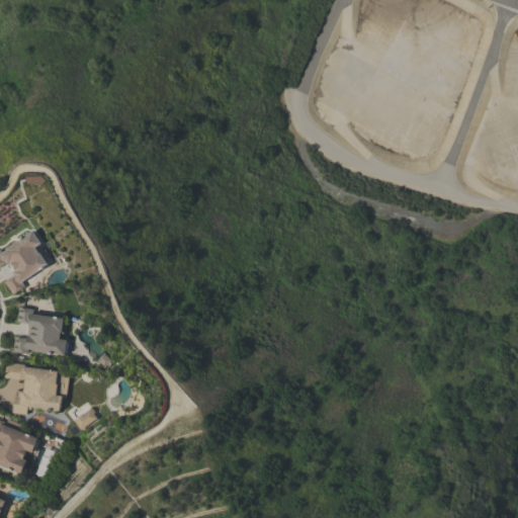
[(0,251),(0,266),(5,263),(13,276),(4,282),(11,294),(50,269),(37,249),(42,246),(33,231),(0,251)]
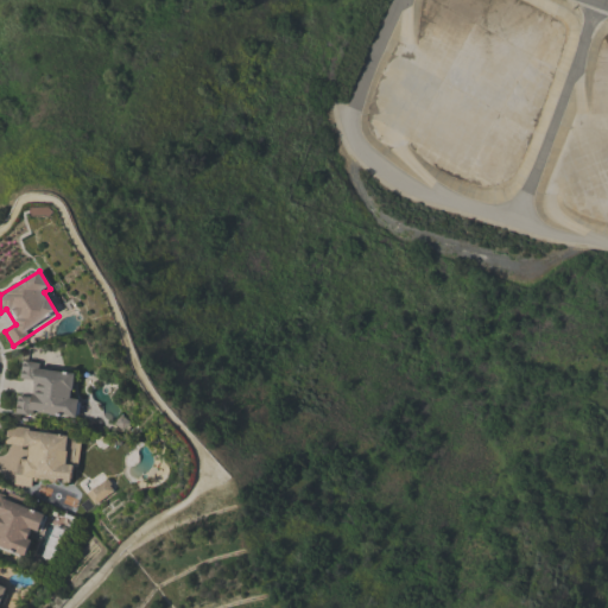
[(78,419),(80,400),(73,399),(74,369),(21,366),(21,382),(32,382),(32,398),(17,398),(16,417),(78,419)]
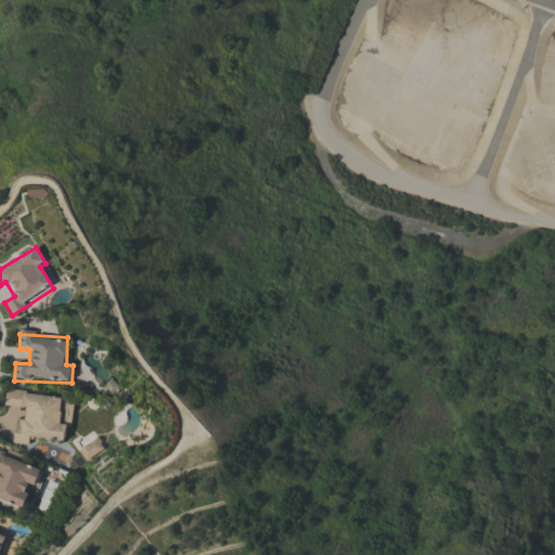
[(68,447),(73,399),(7,392),(5,410),(17,411),(15,441),(68,447)]
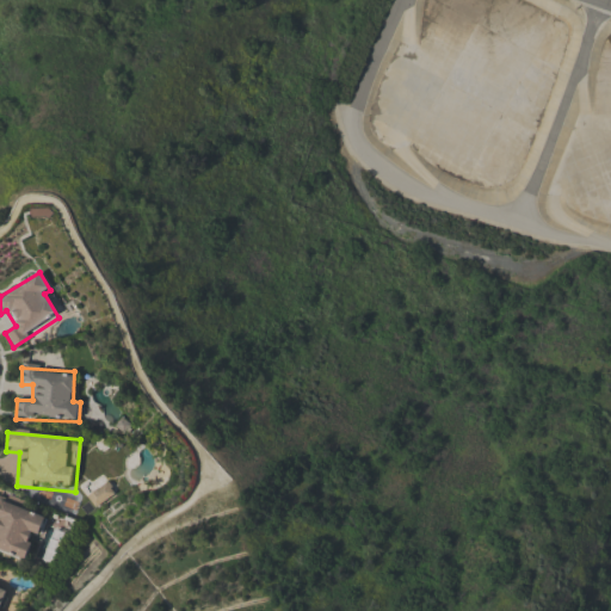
[(90,498),(94,506),(112,497),(107,487),(90,498)]
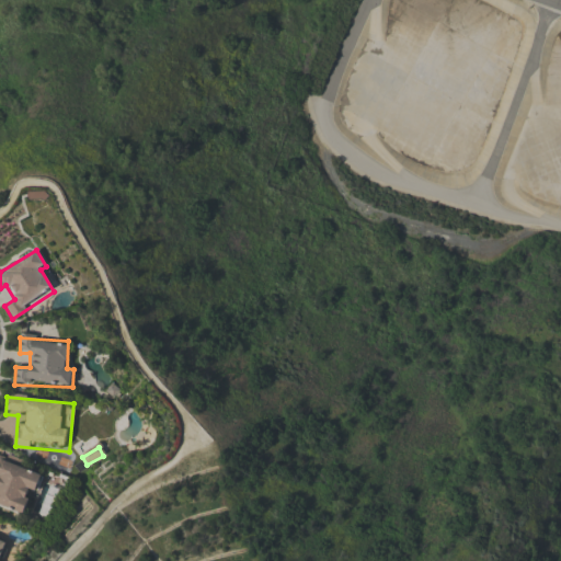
[(0,507),(25,516),(39,476),(0,461),(0,507)]
